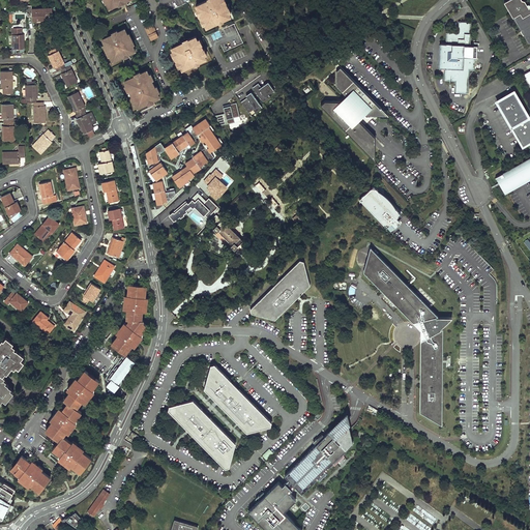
[(205,0),(196,5),(198,8),(196,10),(198,15),(199,15),(201,20),(200,20),(203,25),(205,24),(206,27),(231,15),(229,11),(231,10),(229,5),(228,6),(226,1),(226,0),(205,0)]
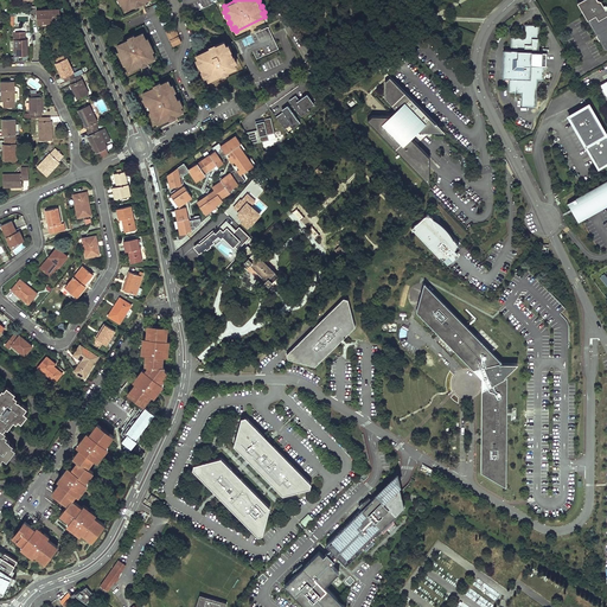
[(598,0),(582,0),(577,4),(606,50),(606,49),(606,7),(606,8),(605,5),(604,6),(601,1),(598,0)]
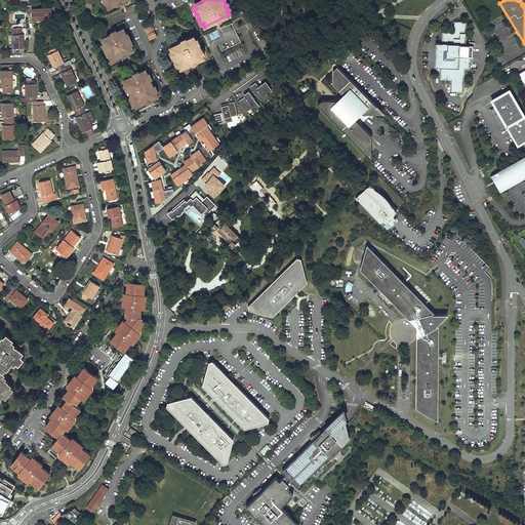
[(51,7),(32,8),(32,21),(36,21),(36,23),(41,23),(40,21),(46,21),(46,15),(52,14),(51,7)]
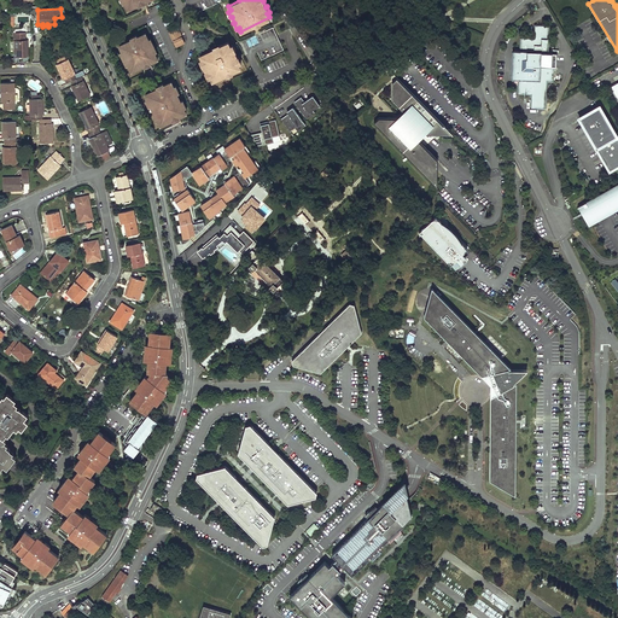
[(548,52),(549,25),(535,24),(535,39),(520,38),(520,50),(513,50),(512,79),(519,80),(518,93),(531,94),(531,108),(546,108),(547,81),(554,81),(554,65),(557,65),(557,52),(548,52)]
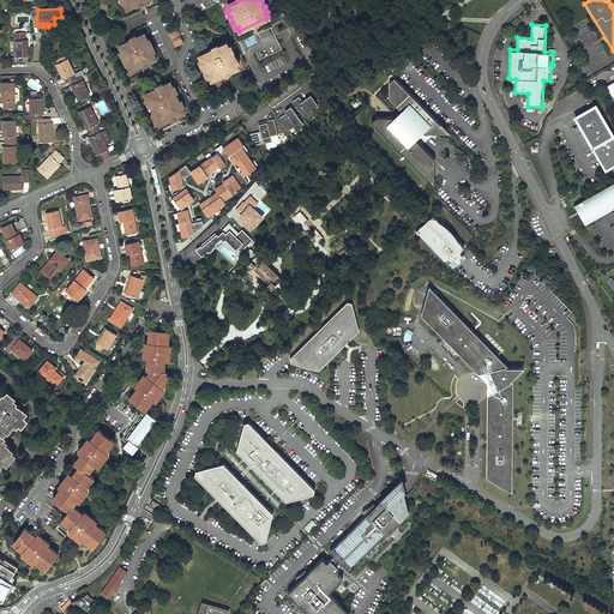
[(182,42),(175,25),(167,29),(175,46),(182,42)]
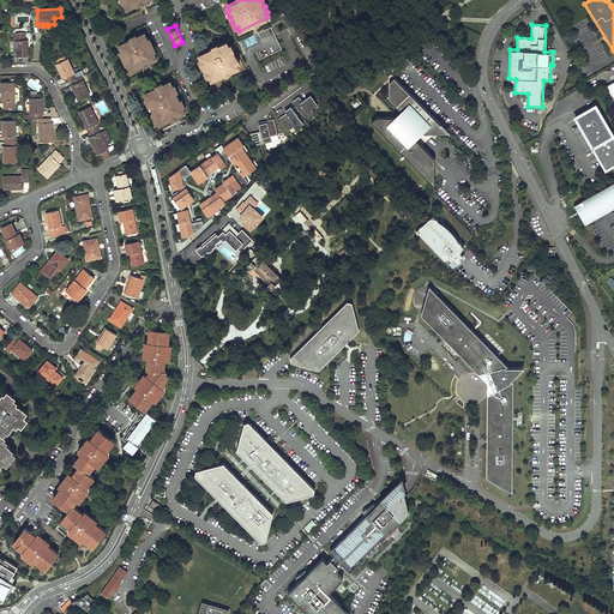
[(24,32),(14,34),(14,41),(14,56),(28,56),(26,40),(25,40),(24,32)]
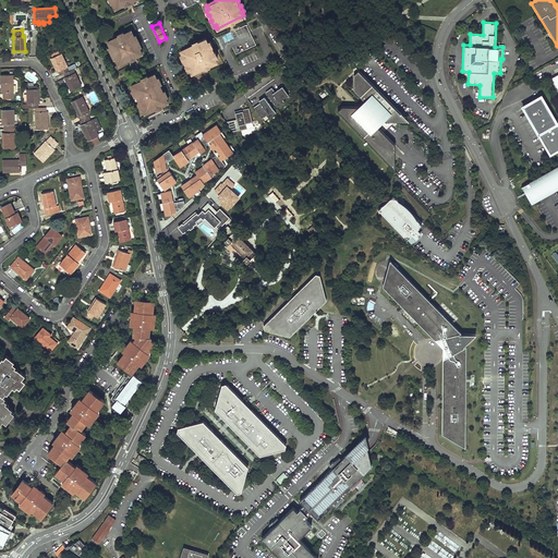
[(134,36),(131,29),(124,34),(123,32),(118,34),(119,36),(108,40),(111,47),(109,48),(114,59),(116,58),(119,64),(130,59),(130,61),(136,58),(135,57),(143,53),(140,47),(142,46),(136,35),(134,36)]
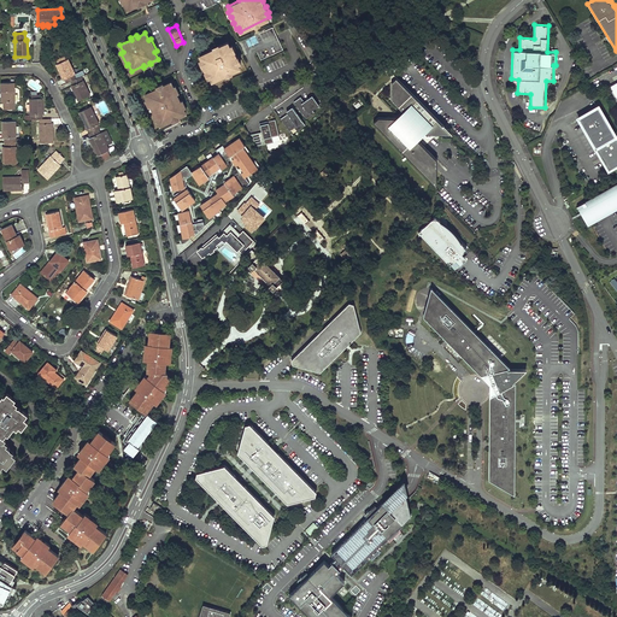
[(230,46),(228,41),(200,54),(203,59),(199,60),(203,66),(203,65),(206,72),(205,72),(207,77),(210,76),(212,81),(240,68),(239,63),(241,62),(238,57),(234,51),(235,50),(233,45),(230,46)]
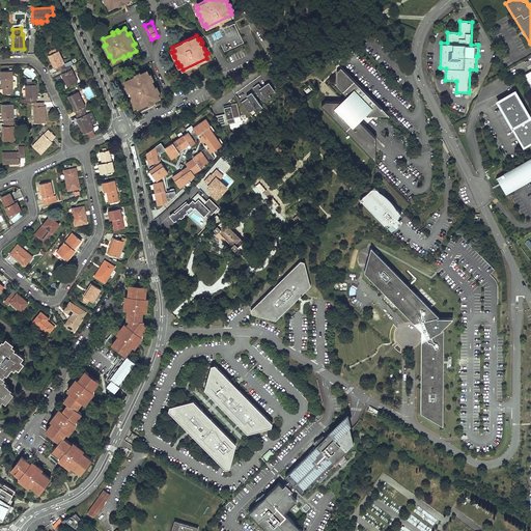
[(61,70),(70,66),(67,63),(64,64),(58,51),(48,56),(54,70),(56,68),(58,72),(61,70)]
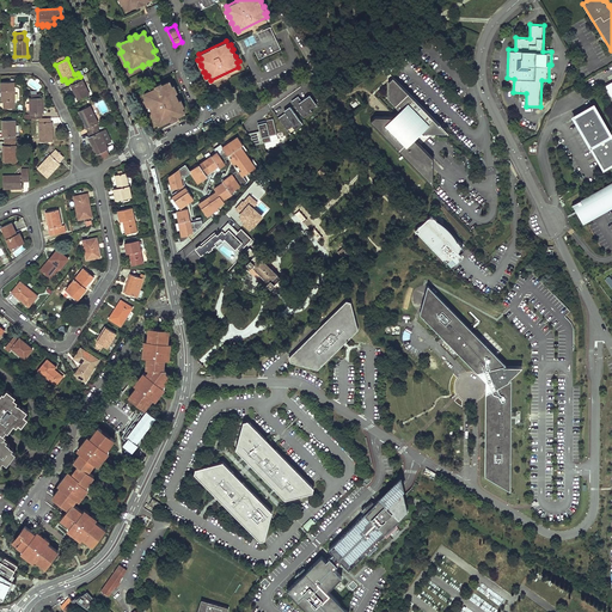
[(369,121),(433,184),(433,157),(414,136),(420,130),(423,134),(430,134),(433,132),(448,132),(387,69),(387,98),(398,109),(392,115),(375,115),(369,121)]
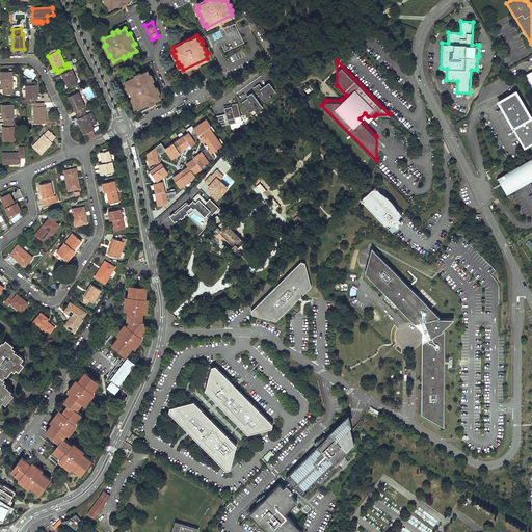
[(70,67),(61,70),(63,74),(61,75),(68,87),(78,82),(72,70),(75,69),(73,64),(70,67)]
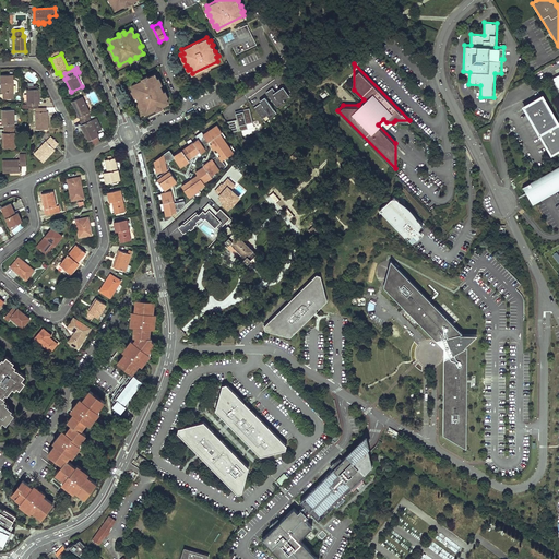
[(157,79),(155,73),(147,76),(147,75),(142,78),(143,80),(132,85),(134,90),(132,91),(134,96),(137,95),(140,103),(139,104),(141,109),(143,108),(145,113),(156,107),(157,109),(163,107),(162,105),(168,102),(166,97),(168,96),(165,91),(164,92),(163,91),(162,91),(159,86),(161,85),(159,84),(162,83),(158,78),(157,79)]
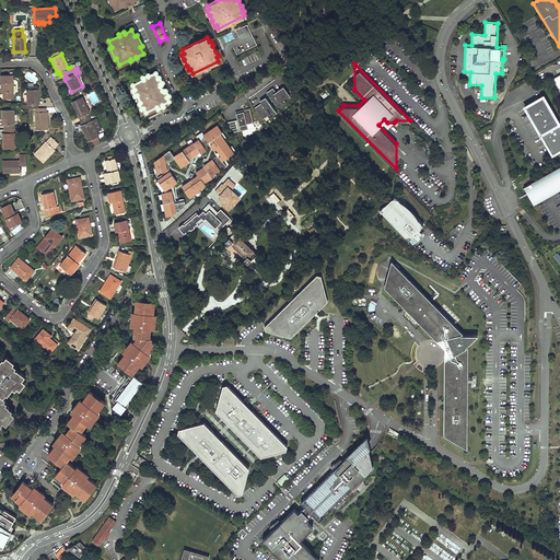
[(12,74),(0,74),(1,92),(2,92),(3,98),(12,98),(12,92),(12,74)]
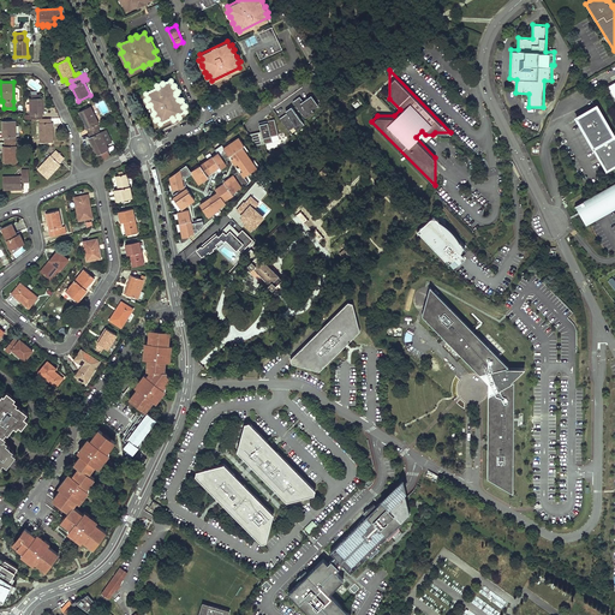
[(42,97),(42,94),(34,94),(34,97),(31,97),(31,115),(33,115),(33,119),(41,119),(42,119),(42,115),(45,115),(45,97),(42,97)]
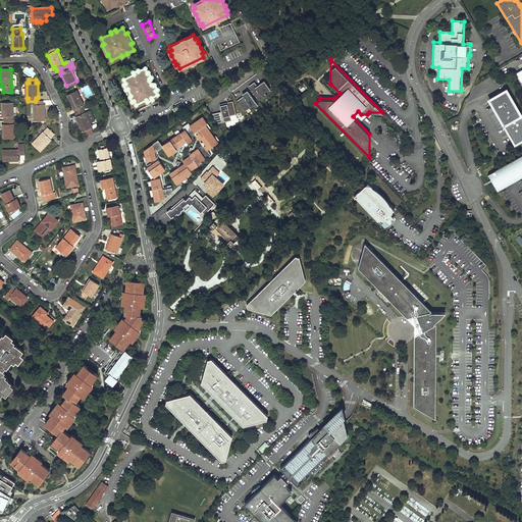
[(264,80),(257,85),(254,82),(249,86),(259,100),(266,95),(264,93),(270,88),(264,80)]
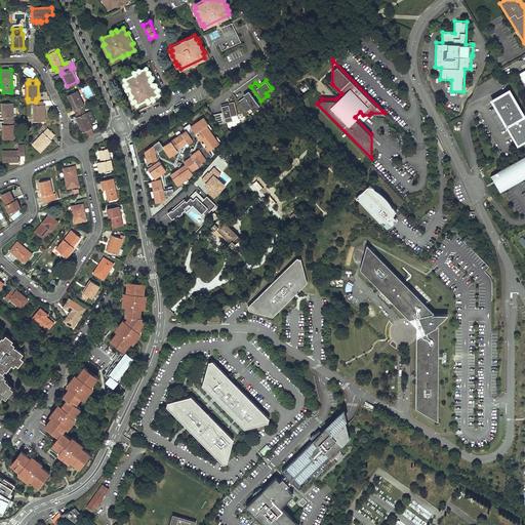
[(245,95),(239,101),(246,111),(250,108),(253,111),(259,106),(248,90),(244,93),(245,95)]
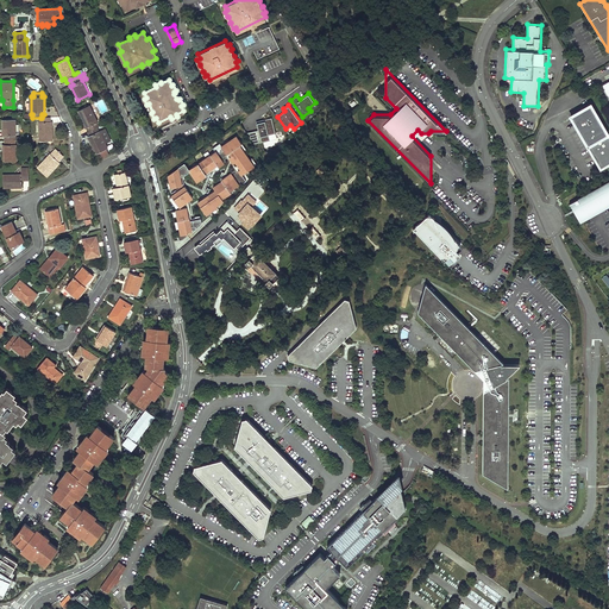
[(90,131),(96,127),(99,126),(96,123),(98,123),(89,106),(79,111),(87,127),(88,127),(90,131)]
